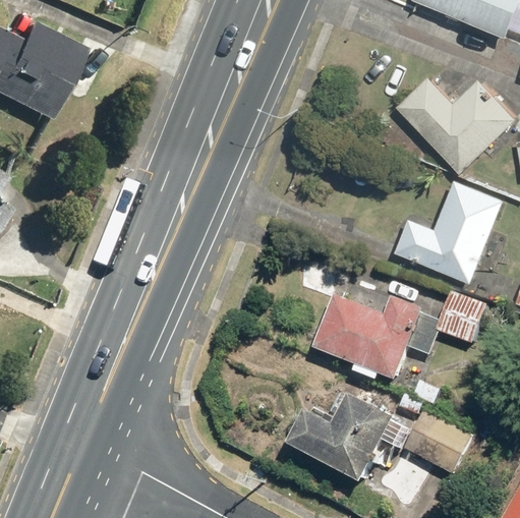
[(410,0),(410,1),(504,39),(508,27),(519,32),(519,0),(410,0)]
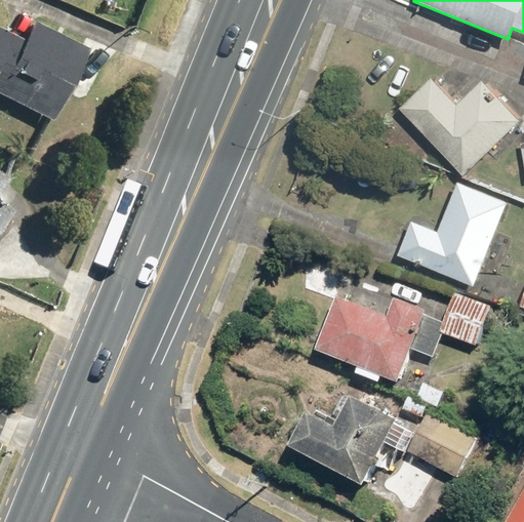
[(0,84),(51,114),(92,42),(37,11),(23,36),(0,23),(0,84)]
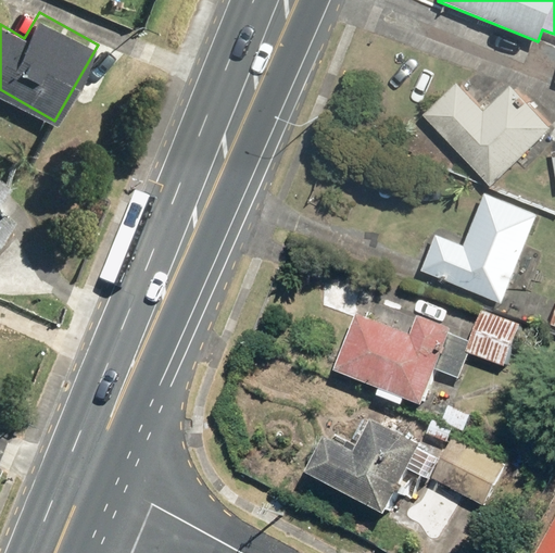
[(459,80),(423,114),(487,186),(554,126),(514,82),(484,109),(459,80)]
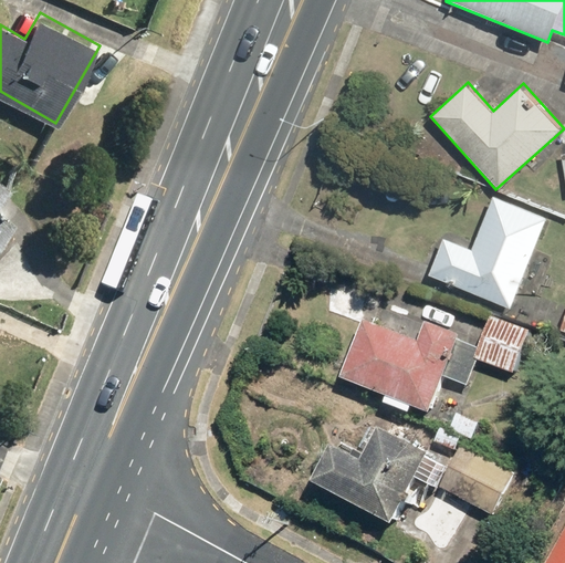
[(0,242),(21,222),(0,201),(13,189),(0,176),(0,242)]
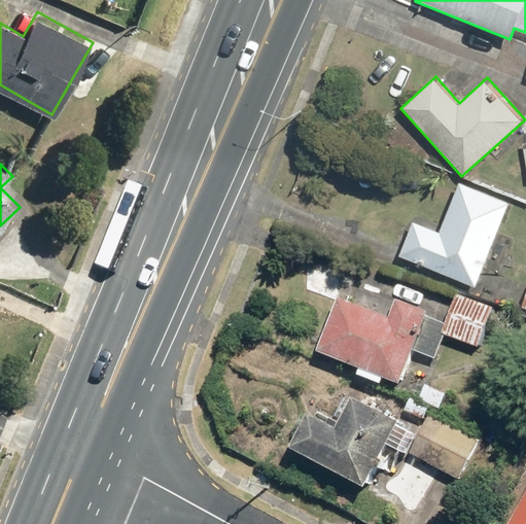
[(509,200),(458,181),(439,233),(411,222),(397,256),(477,286),(509,200)]
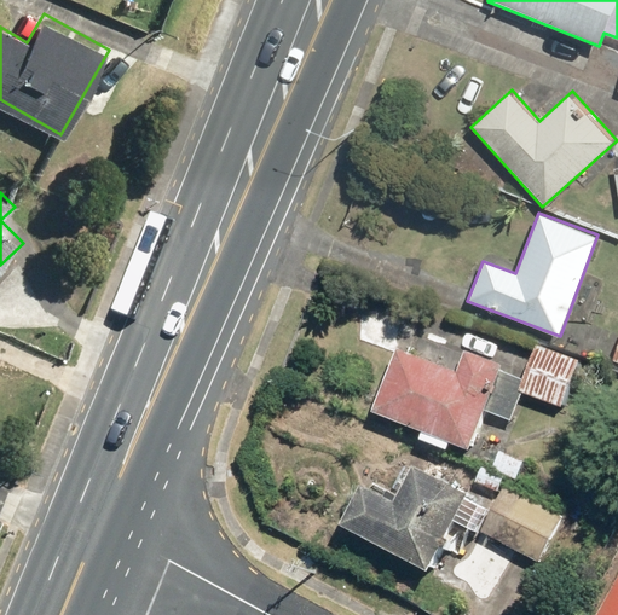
[(579,363),(535,346),(520,383),(501,376),(503,370),(462,354),(454,376),(394,353),(370,418),(419,437),(416,445),(443,456),(446,448),(469,457),(486,413),(512,423),(523,395),(561,410),(579,363)]
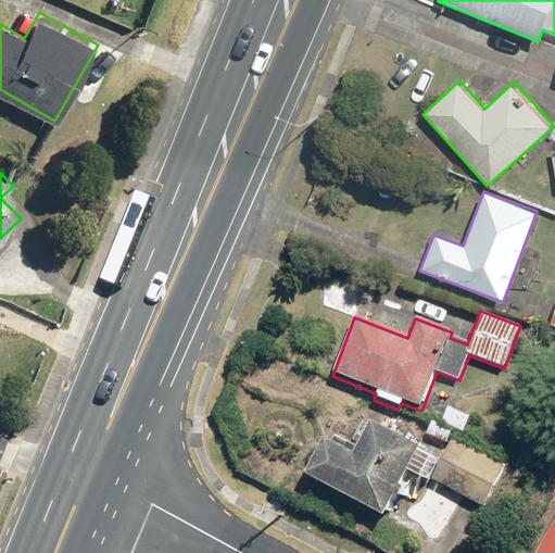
[(471,413),(450,403),(441,422),(432,417),(425,435),(444,443),(452,428),(462,434),(471,413)]
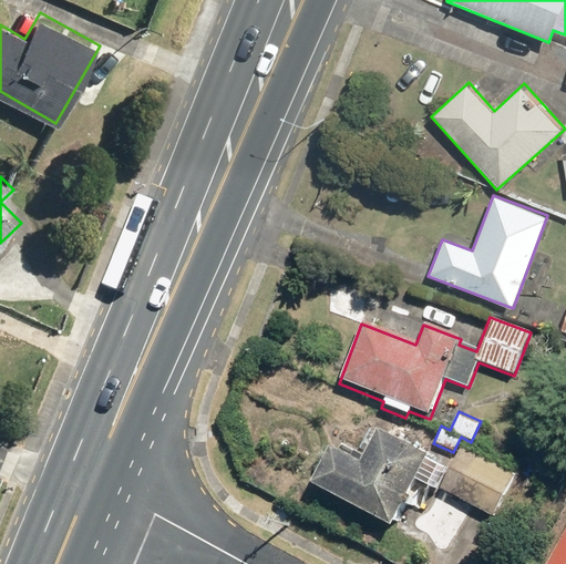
[(419,436),(392,422),(383,440),(378,437),(360,470),(326,452),(306,489),(390,532),(414,484),(432,493),(448,464),(412,447),(419,436)]
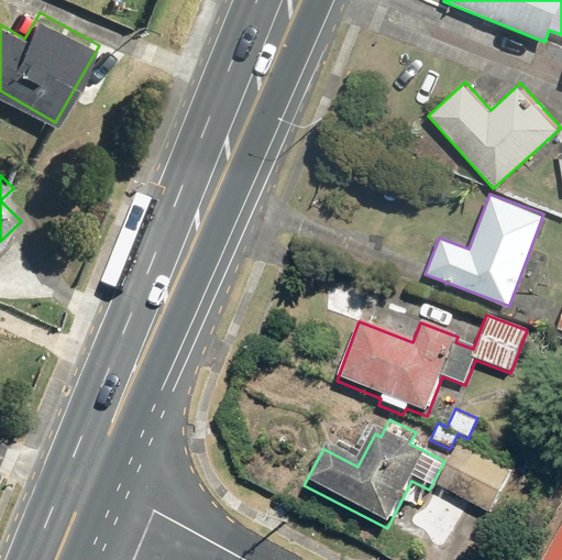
[(510,473),(461,446),(442,481),(491,507),(510,473)]
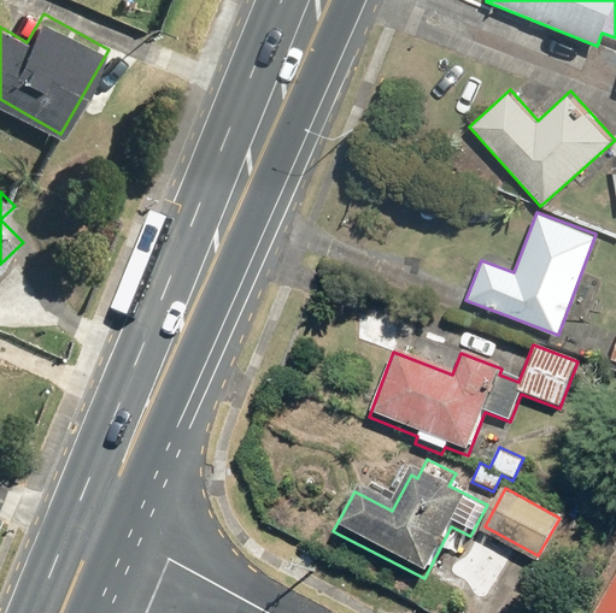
[(615,612),(615,573),(593,612),(615,612)]
